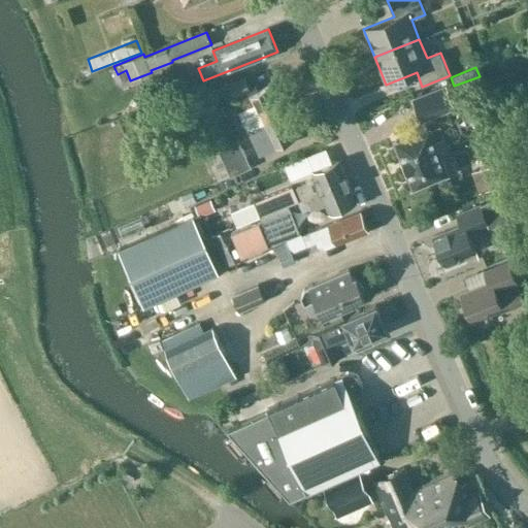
[(259,156),(295,139),(269,87),(257,92),(255,87),(250,89),(243,78),(220,89),(225,100),(234,97),(235,97),(238,96),(244,108),(238,111),(259,156)]
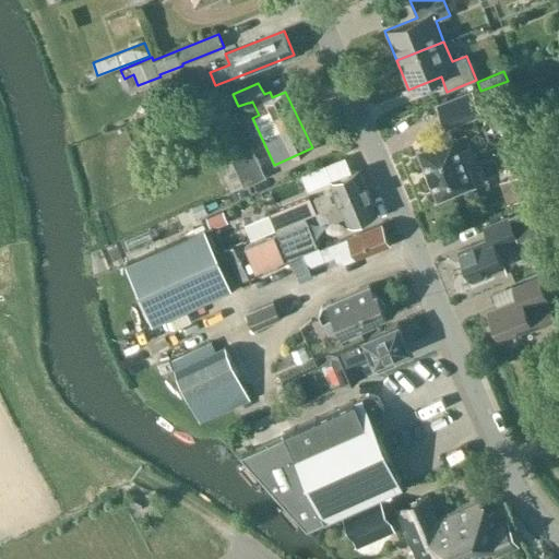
[(447,128),(483,114),(473,88),(436,103),(447,128)]
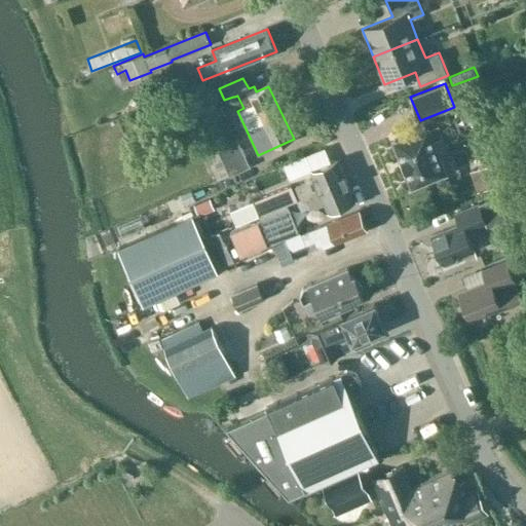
[(480,107),(465,113),(471,126),(485,120),(480,107)]
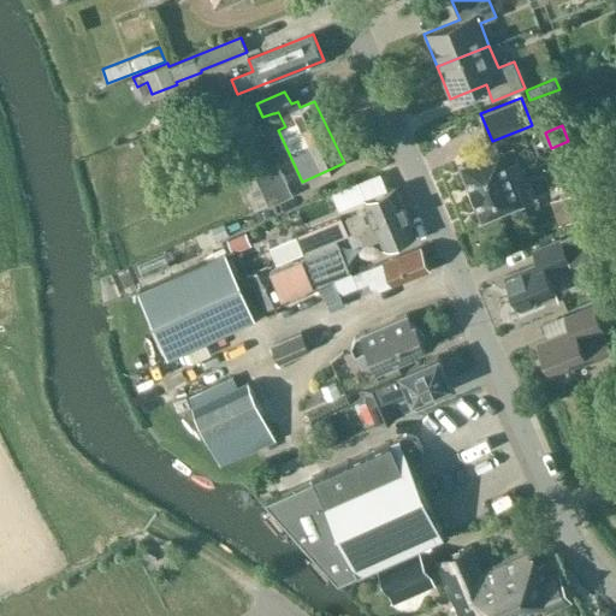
[(175,134),(164,138),(169,152),(181,147),(175,134)]
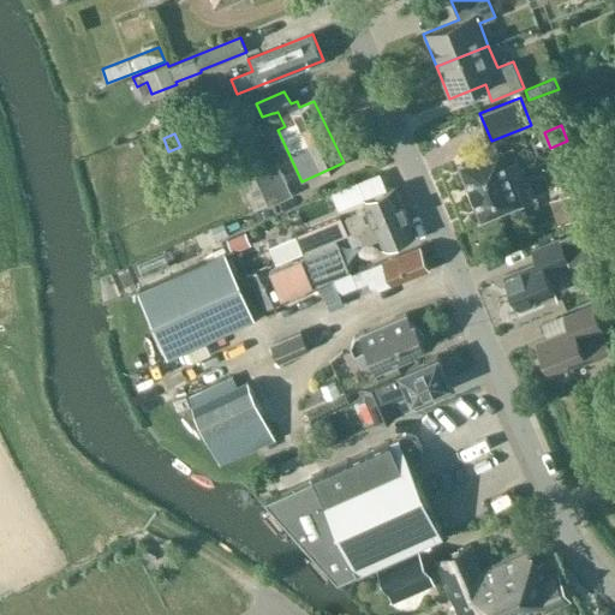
[(458,163),(481,219),(524,202),(508,163),(518,160),(513,145),(503,149),(501,145),(458,163)]
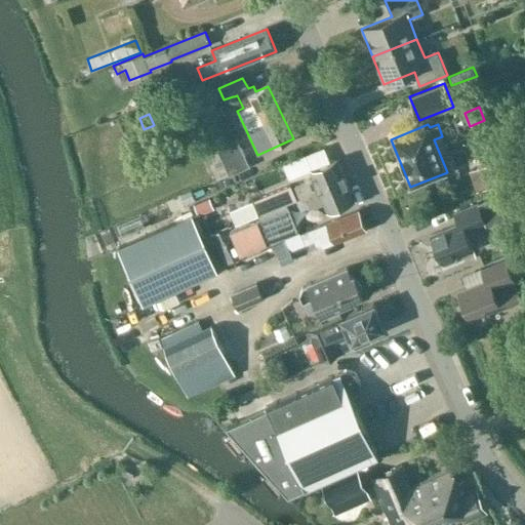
[(230,175),(250,166),(237,138),(216,148),(216,150),(205,156),(216,179),(229,174),(230,175)]
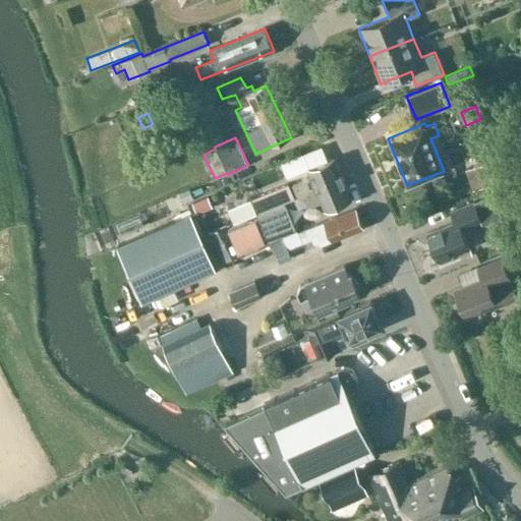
[(300,152),(280,159),(285,171),(304,163),(300,152)]
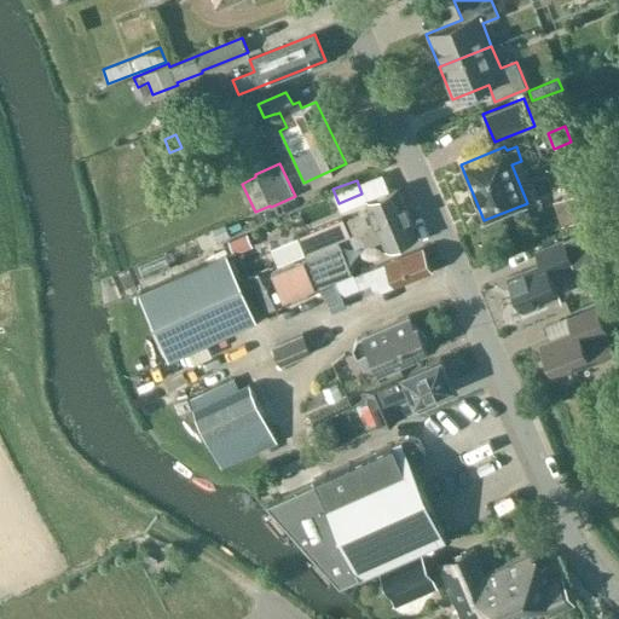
[(567,191),(578,226),(596,220),(585,185),(567,191)]
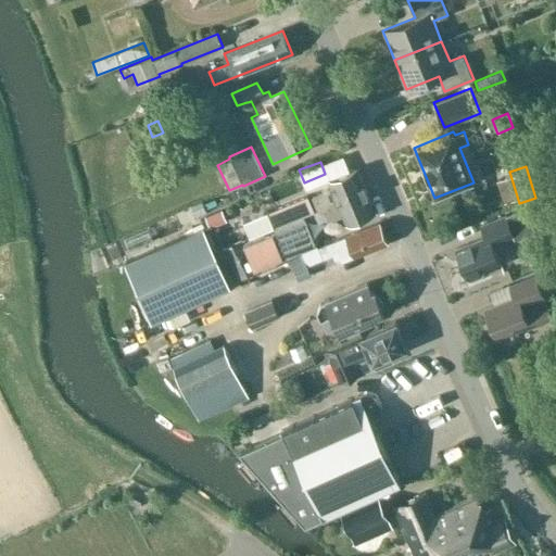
[(321,209),(366,190),(356,168),(328,180),(331,188),(312,197),(318,211),(321,209)]
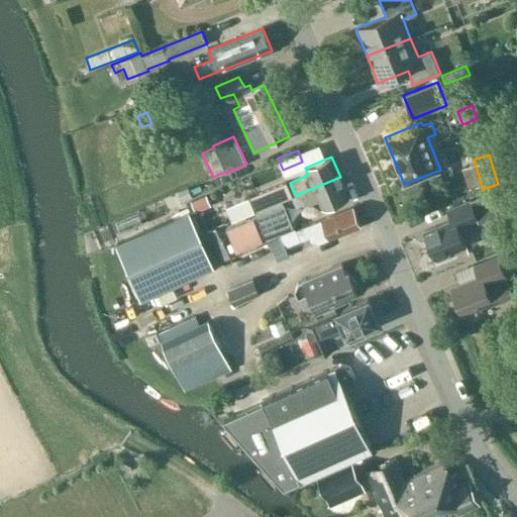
[(322,209),(348,198),(340,177),(299,194),(304,206),(318,200),(322,209)]
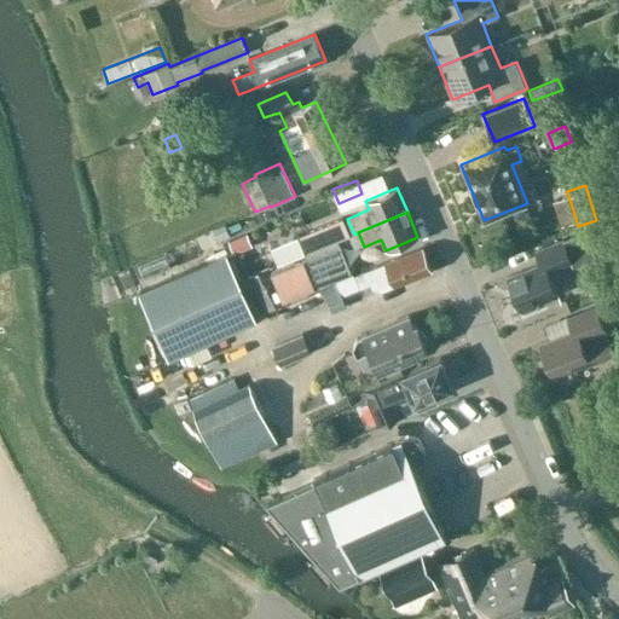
[(294,238),(271,248),(278,265),(348,237),(351,236),(342,219),(294,238)]
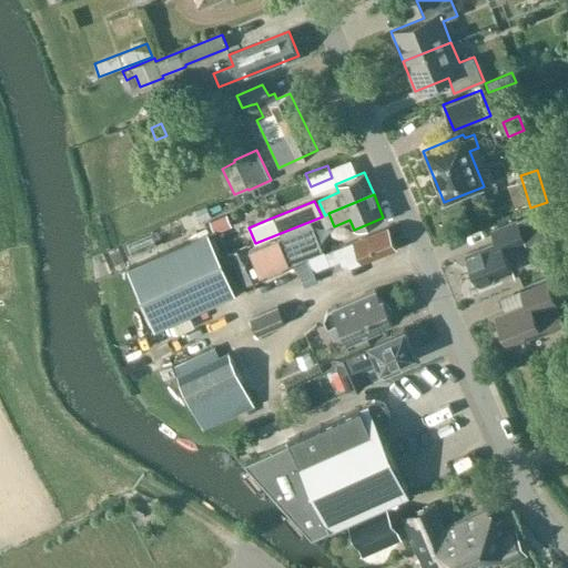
[(206,206),(195,211),(201,221),(212,216),(206,206)]
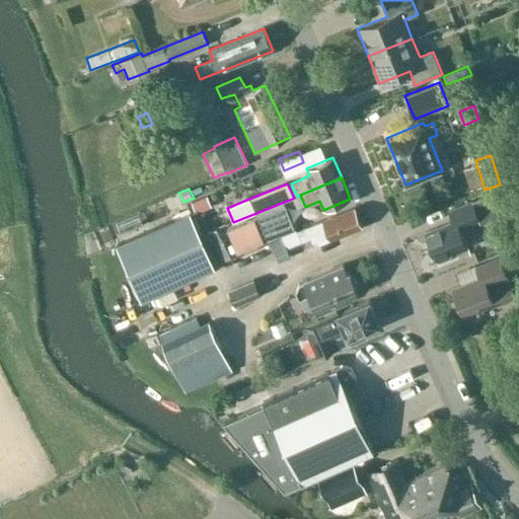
[(468,246),(461,229),(461,228),(479,221),(482,225),(501,217),(492,193),(472,201),(472,202),(449,211),(453,222),(426,232),(437,258),(439,257),(441,261),(455,255),(454,251),(468,246)]
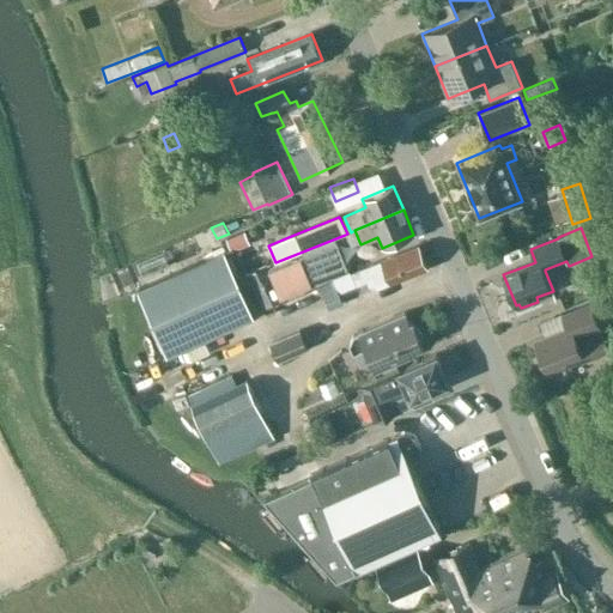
[(232,254),(250,246),(244,232),(226,241),(232,254)]
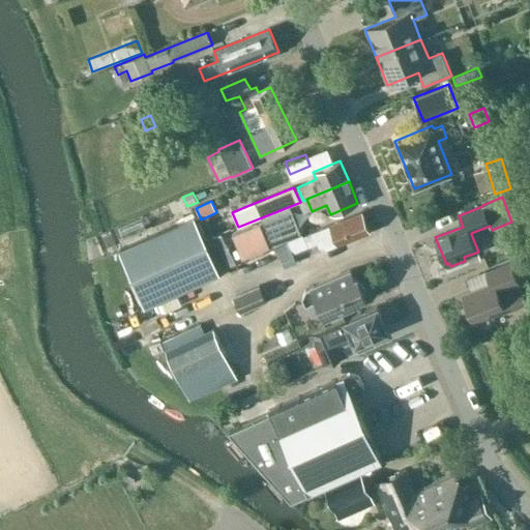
[(270,247),(301,235),(291,209),(260,222),(260,223),(233,234),(242,257),(269,246),(270,247)]
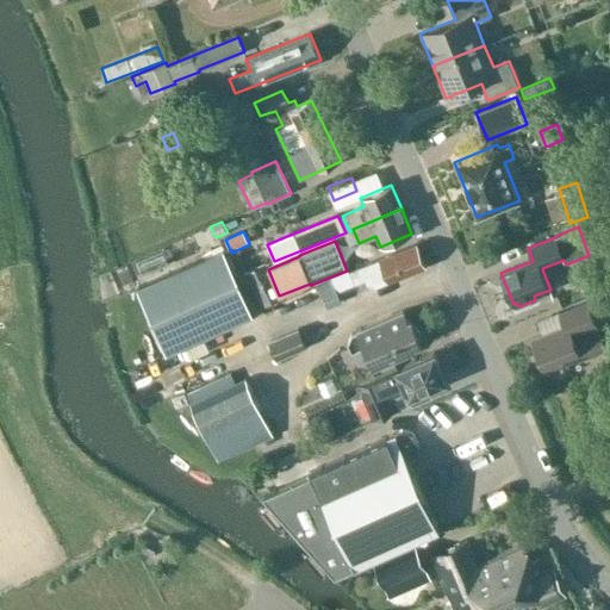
[(365,280),(369,290),(425,267),(416,244),(349,272),(355,284),(365,280)]
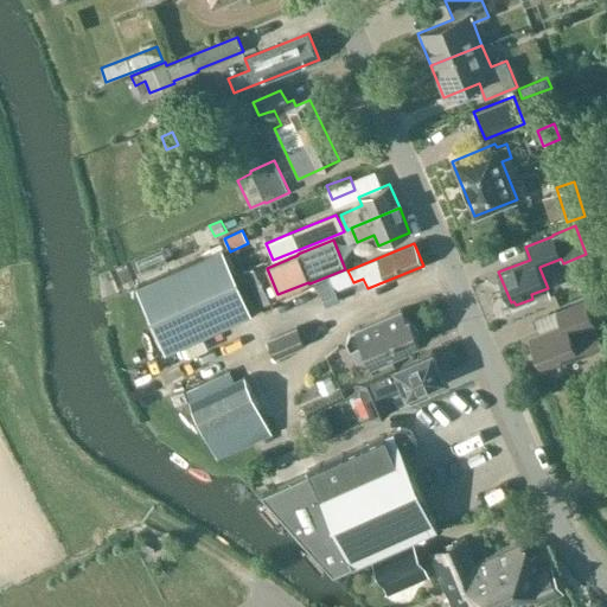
[(251,312),(221,247),(136,285),(167,351),(251,312)]
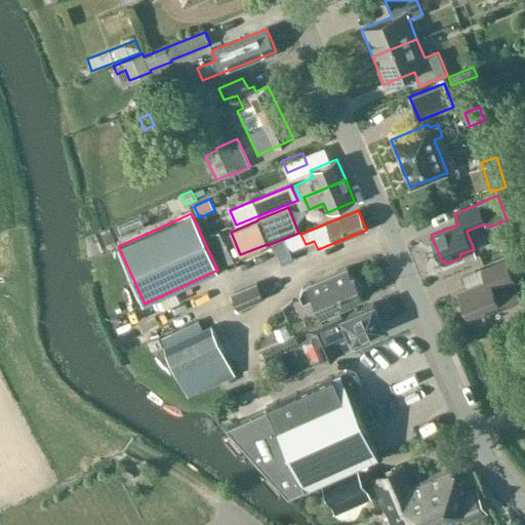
[(219,232),(210,236),(217,249),(226,245),(219,232)]
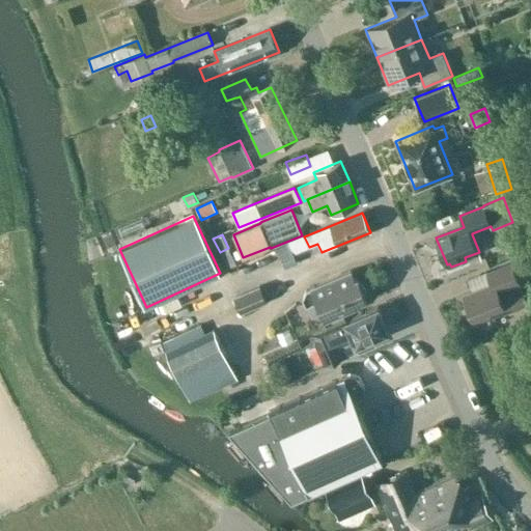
[(285,270),(297,264),(288,246),(278,250),(285,270)]
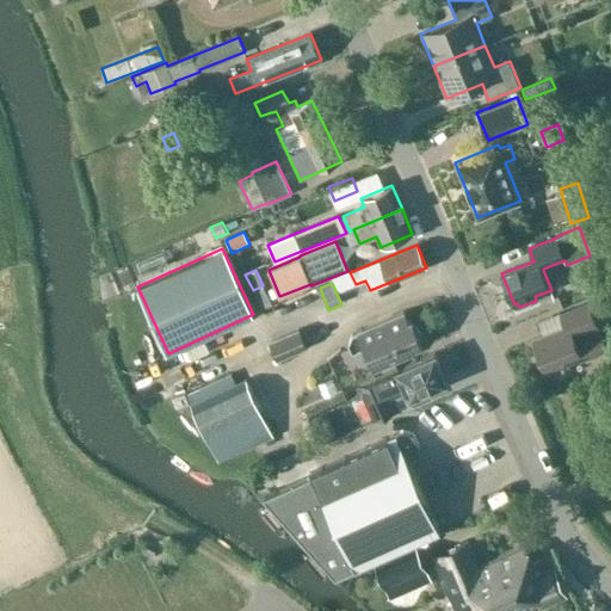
[(567,363),(580,357),(581,360),(606,350),(588,303),(561,315),(565,327),(532,340),(544,370),(547,369),(549,375),(568,368),(567,363)]
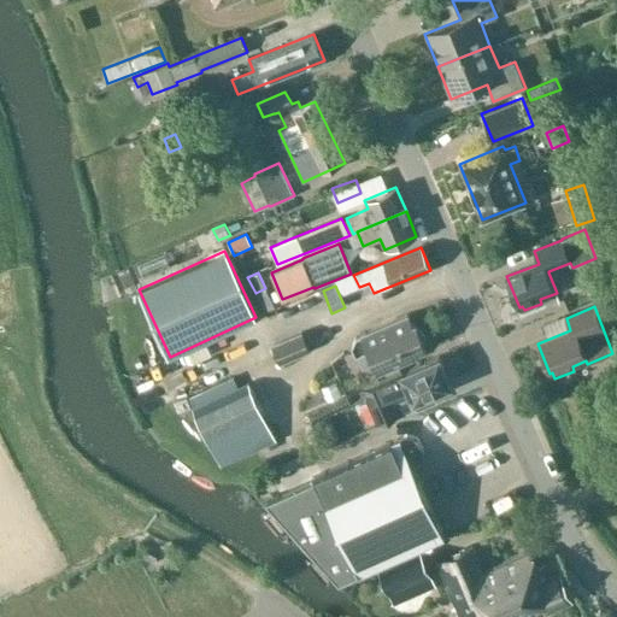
[(368,352),(377,374),(412,359),(410,351),(424,345),(416,323),(412,324),(407,316),(354,339),(351,347),(356,357),(368,352)]
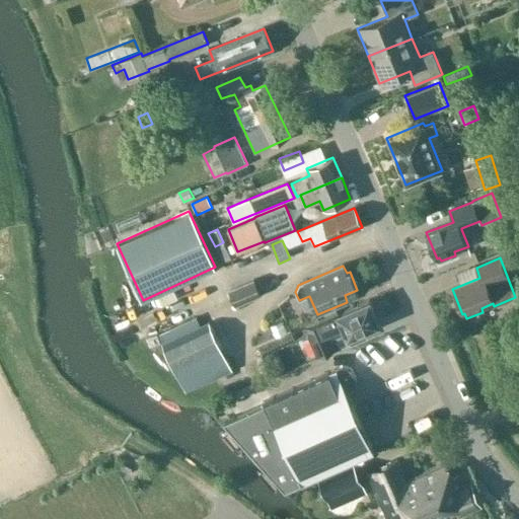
[(454,280),(473,277),(471,266),(452,269),(454,280)]
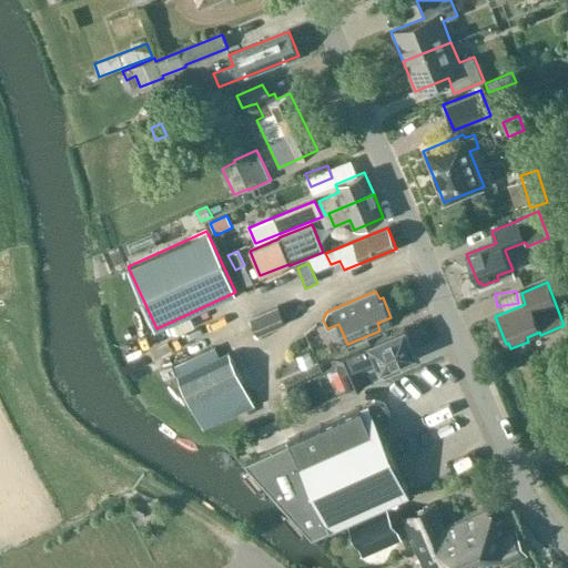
[(286,323),(279,307),(277,306),(250,317),(256,335),(286,323)]
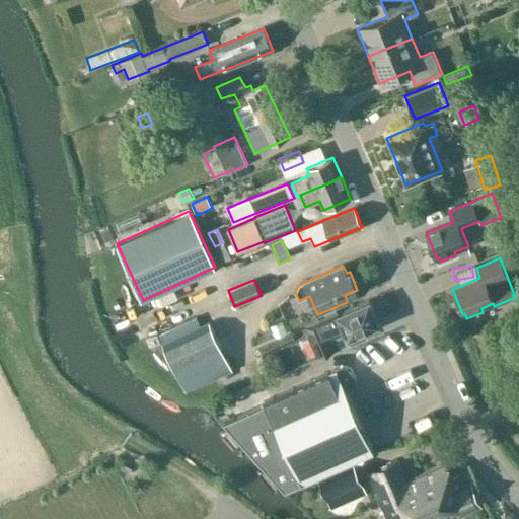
[(337,314),(306,327),(318,356),(334,350),(351,343),(351,344),(366,337),(363,330),(379,323),(369,301),(337,314)]
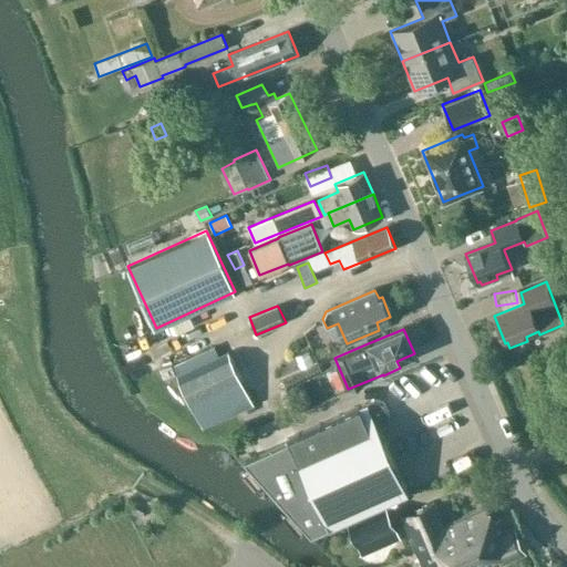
[(219,356),(218,356),(214,348),(172,367),(203,430),(255,405),(228,352),(219,356)]
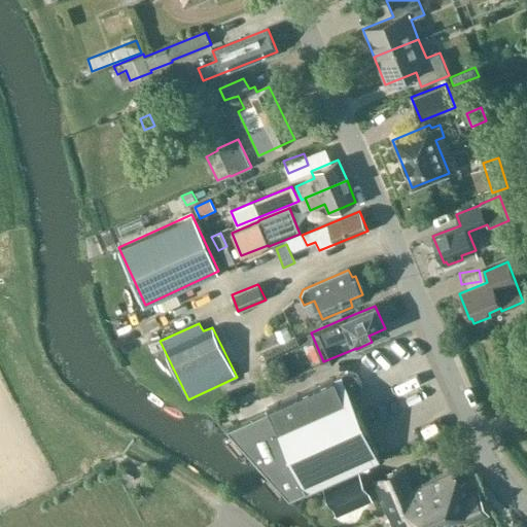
[(287,370),(271,377),(275,385),(290,378),(287,370)]
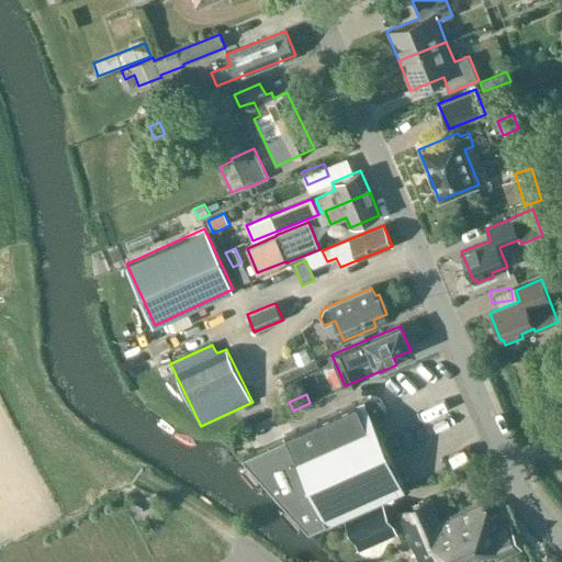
[(276,440),(243,456),(310,529),(325,523),(344,515),(346,519),(382,503),(380,498),(404,487),(375,424),(382,420),(384,416),(385,411),(381,401),(377,397),(371,397),(366,400),(364,398),(292,430),(284,434),(285,436),(276,440)]
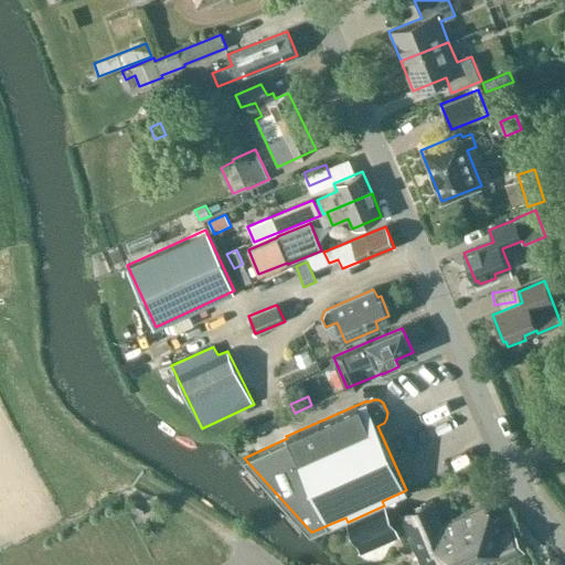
[(541,512),(551,505),(540,488),(530,494),(541,512)]
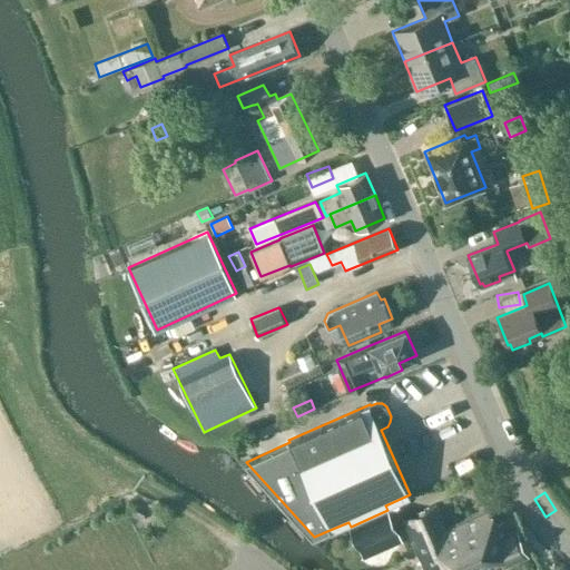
[(478,531),(471,517),(448,528),(436,503),(403,519),(424,569),(450,569),(449,567),(473,556),(465,537),(478,531)]
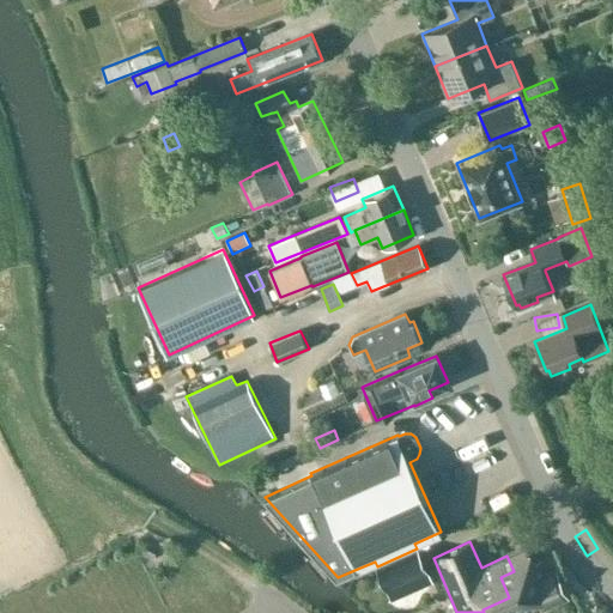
[(536,612),(569,599),(556,570),(547,575),(540,559),(533,562),(527,547),(507,556),(514,571),(501,577),(509,598),(483,610),(484,612),(536,612)]
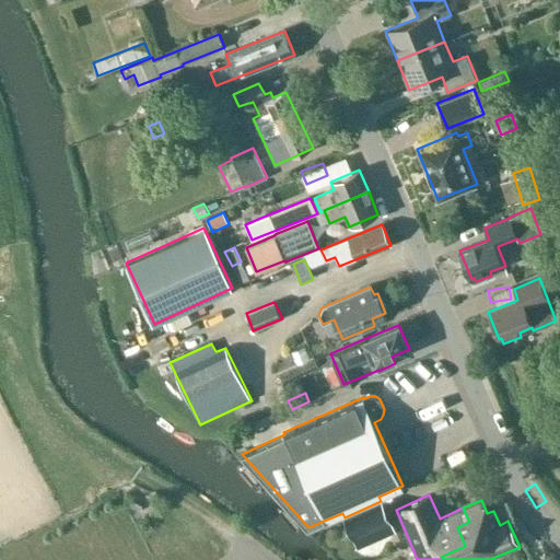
[(381,501),(345,517),(354,538),(391,523),(381,501)]
